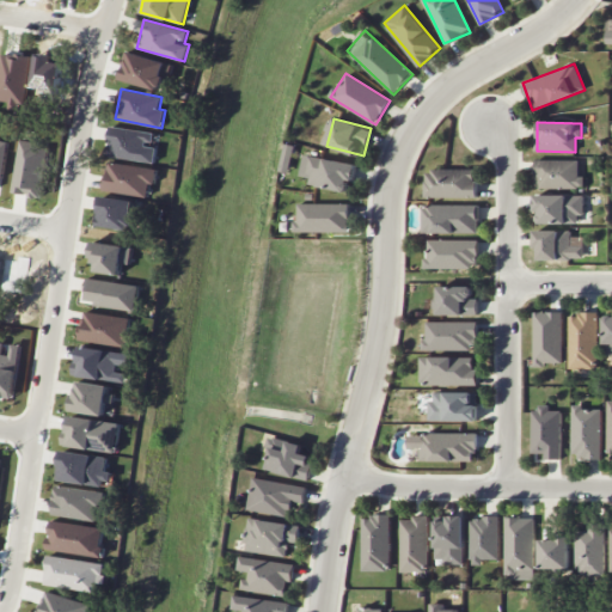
[(155,133),(109,126),(104,155),(155,163),(158,146),(153,145),(155,133)]
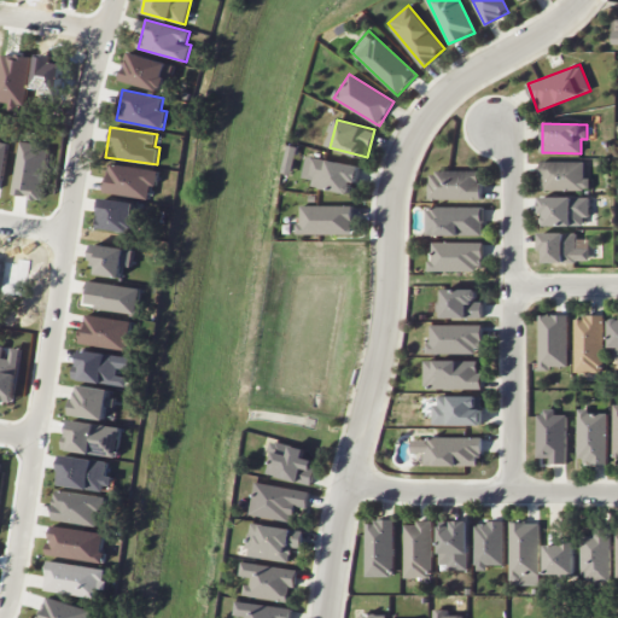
[(297,146),(289,146),(285,173),(293,174),(297,146)]
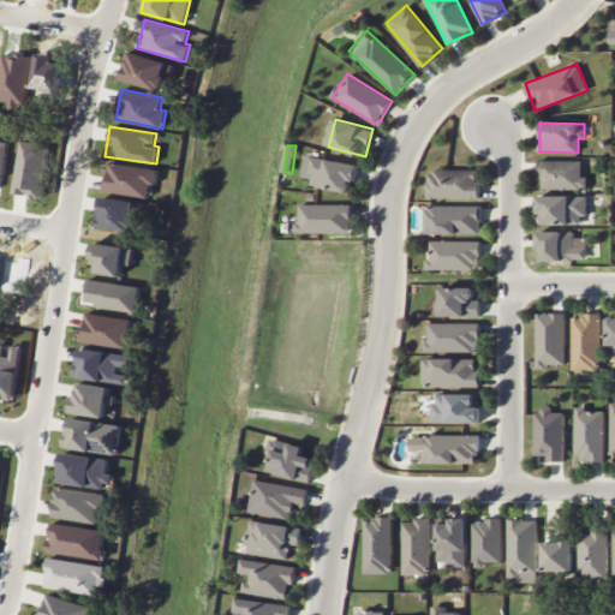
[(359,166),(306,154),(302,175),(314,178),(311,185),(350,193),(353,180),(357,180),(359,166)]
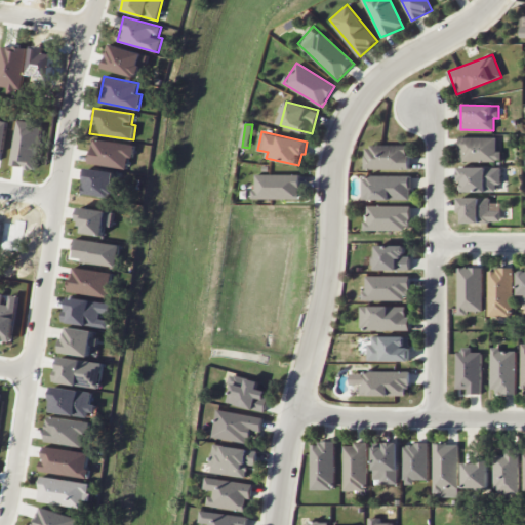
[(496,137),(460,136),(459,160),(500,161),(501,151),(496,151),(496,137)]
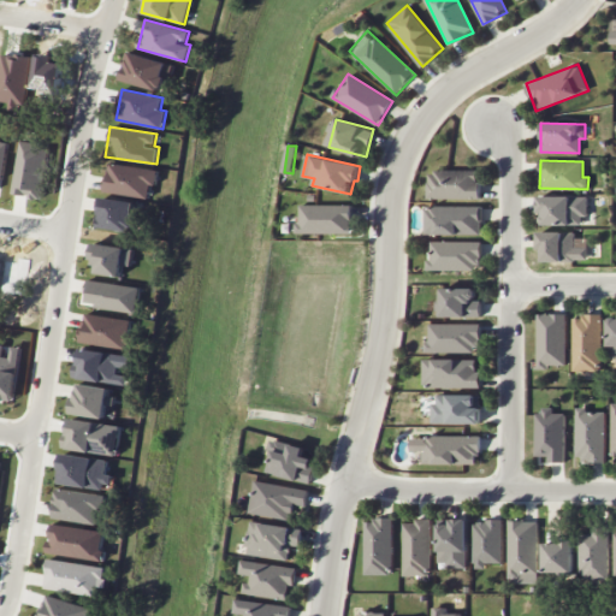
[(105,190),(148,197),(150,185),(157,185),(159,170),(110,163),(105,190)]
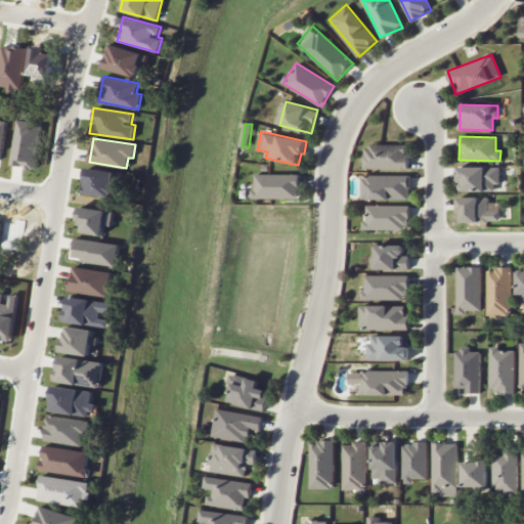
[(407,169),(407,144),(364,144),(363,169),(407,169)]
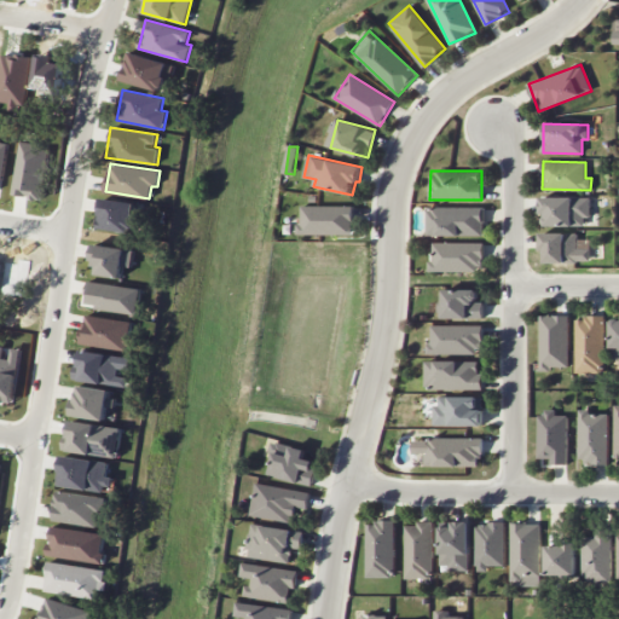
[(588,197),(541,197),(541,214),(544,214),(545,226),(589,226),(588,197)]
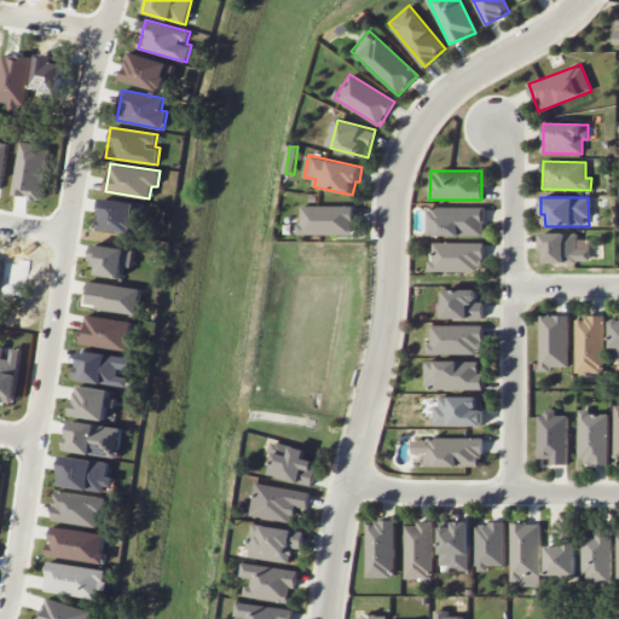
[(138,203),(102,198),(98,227),(134,232),(138,203)]
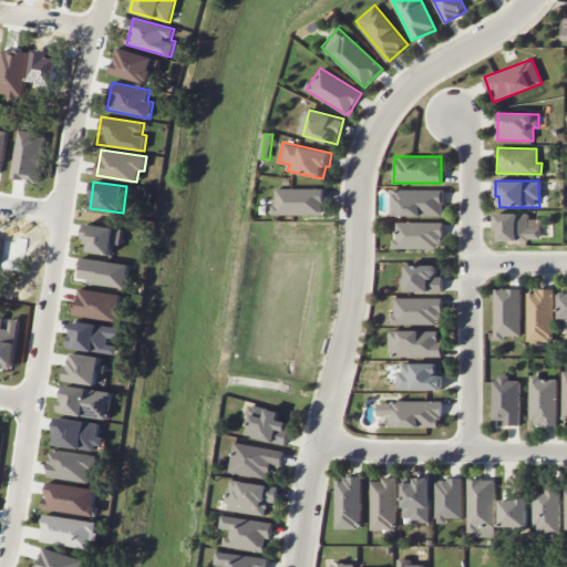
[(323,188),(276,188),(276,215),(325,215),(323,188)]
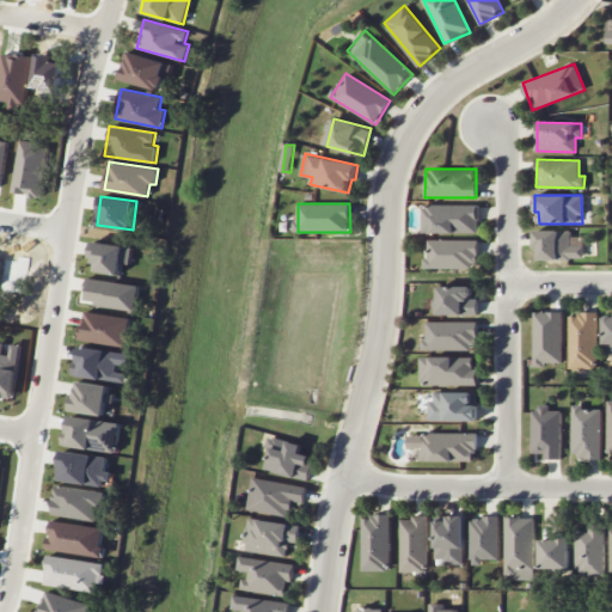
[(478,204),(422,204),(422,232),(478,233),(478,204)]
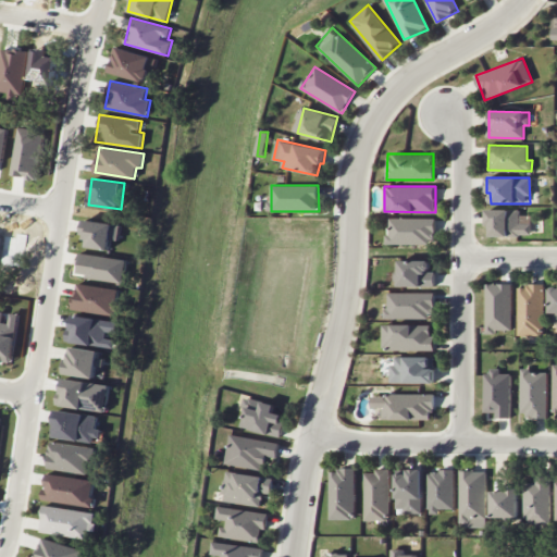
[(489,209),(489,236),(523,236),(523,226),(531,226),(531,215),(525,215),(525,212),(519,212),(519,209),(489,209)]
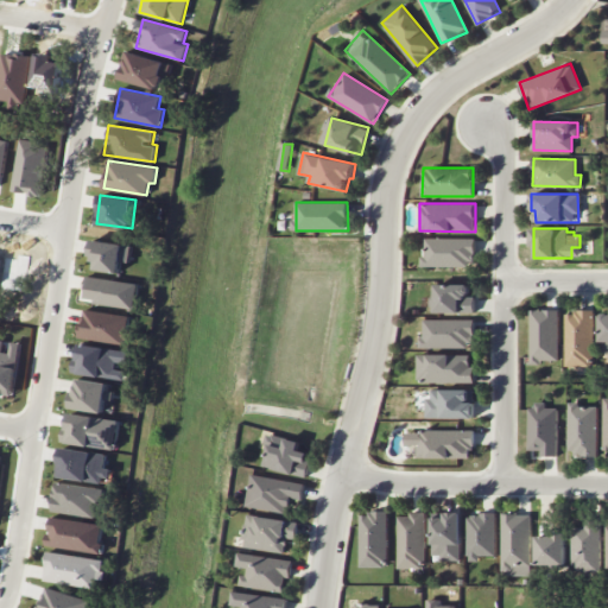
[(474,267),(474,239),(423,238),(423,266),(474,267)]
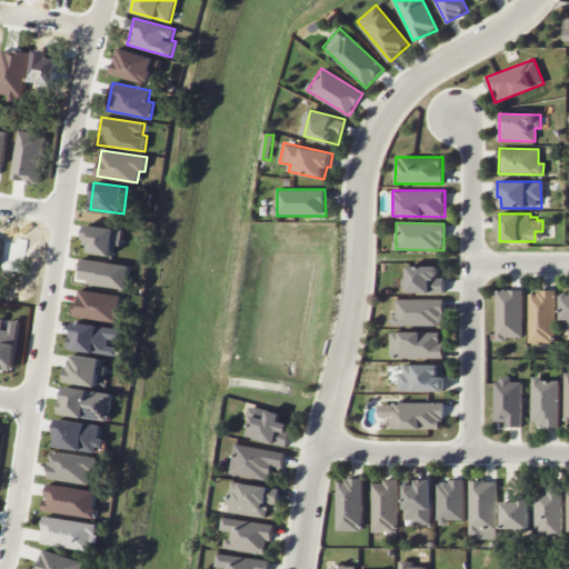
[(85,252),(113,255),(113,246),(122,246),(123,228),(86,226),(85,252)]
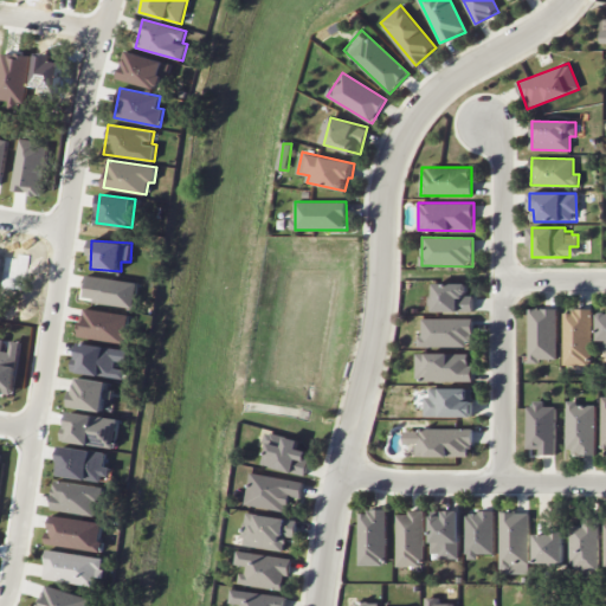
[(137,282),(88,276),(85,301),(135,307),(137,282)]
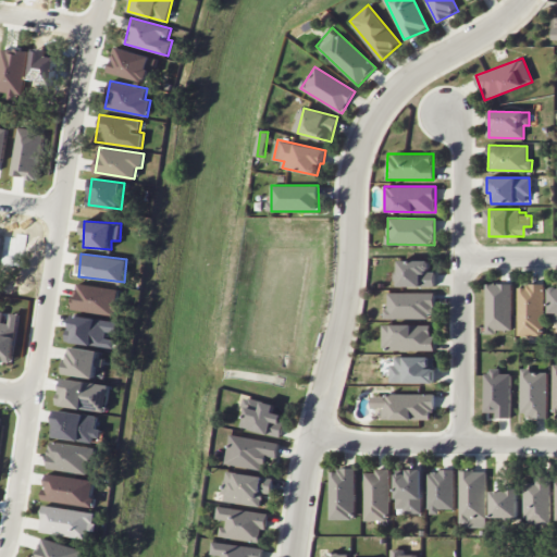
[(400,286),(435,286),(435,271),(431,271),(431,260),(399,260),(400,286)]
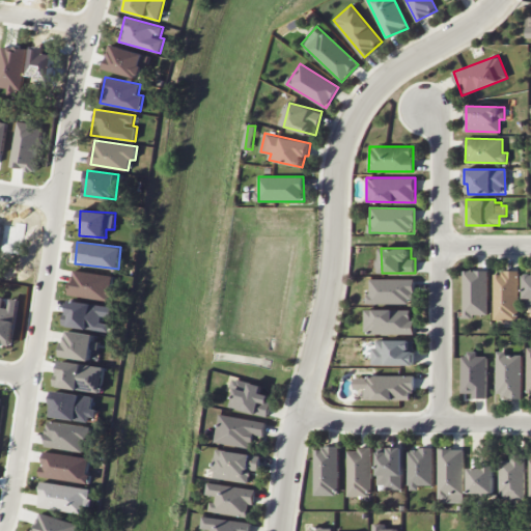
[(464,317),(473,317),(473,314),(488,315),(488,271),(464,270),(464,317)]
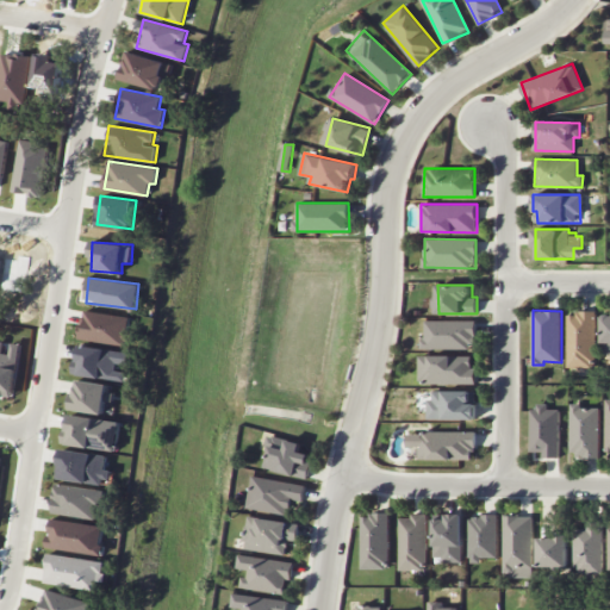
[(79,338),(134,346),(135,332),(129,331),(130,317),(82,311),(79,338)]
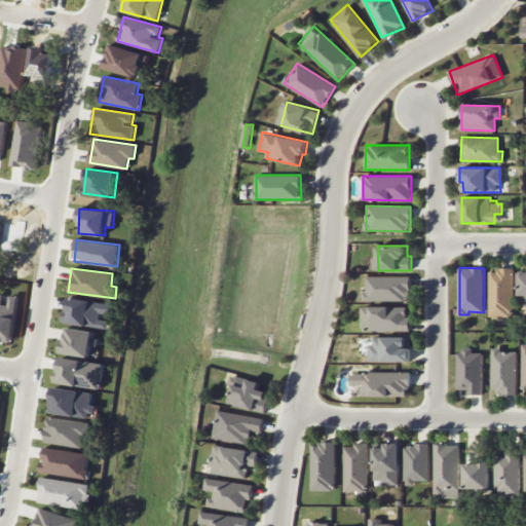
[(490,316),(514,316),(513,269),(489,269),(490,316)]
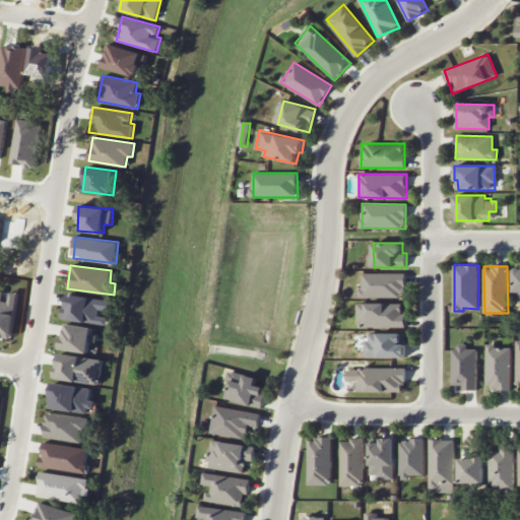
[(405,273),(364,272),(363,288),(360,288),(360,297),(404,298),(405,273)]
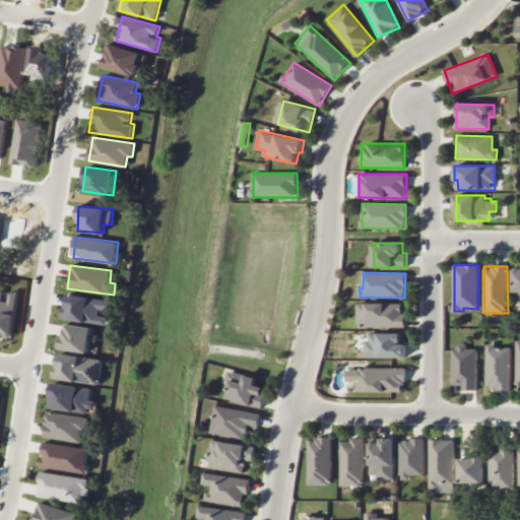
[(17,293),(9,291),(8,301),(2,301),(3,290),(0,290),(0,335),(11,337),(17,293)]
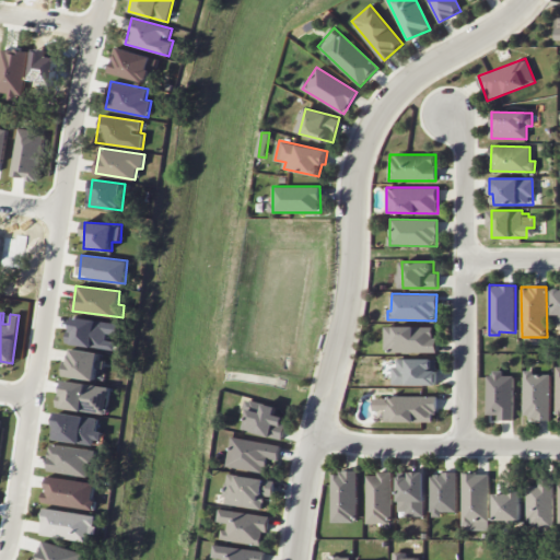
[(68,345),(116,349),(117,341),(107,340),(108,334),(116,335),(117,323),(71,317),(68,345)]
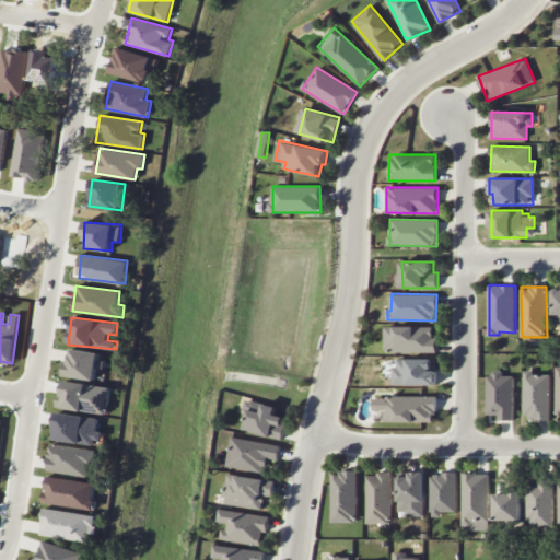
[(385,327),(386,352),(438,352),(438,337),(433,337),(433,326),(385,327)]
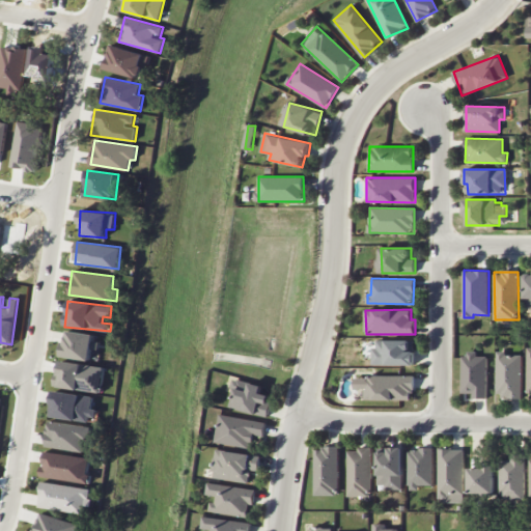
[(93,335),(62,330),(58,356),(90,360),(93,335)]
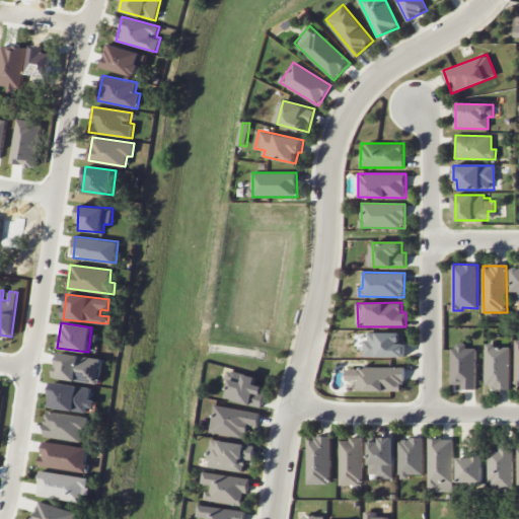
[(366,356),(405,357),(406,343),(402,343),(403,332),(366,332),(366,356)]
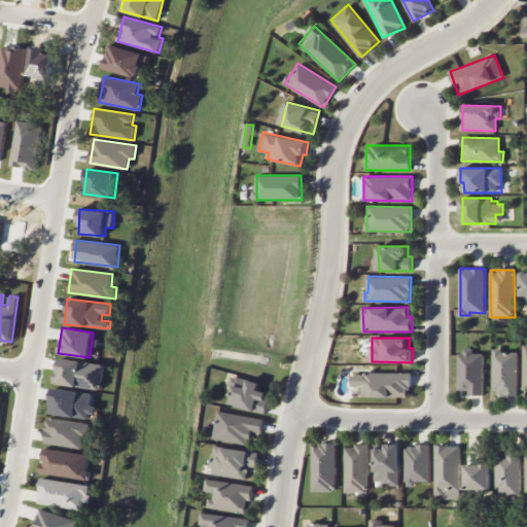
[(483,353),(473,353),(473,350),(458,350),(459,390),(468,390),(468,395),(483,395),(483,353)]
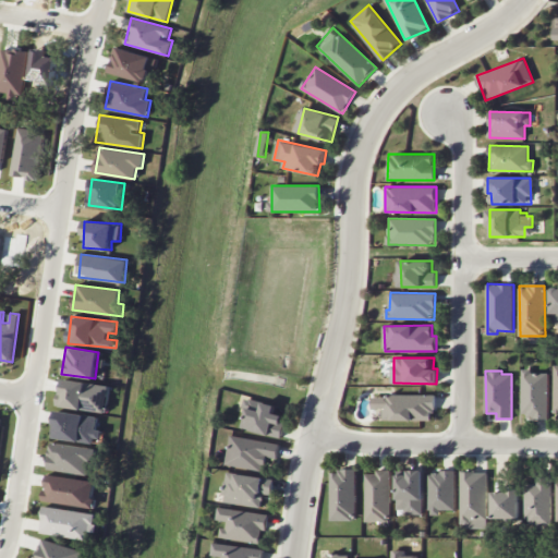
[(548,371),(523,371),(522,419),(547,419),(548,371)]
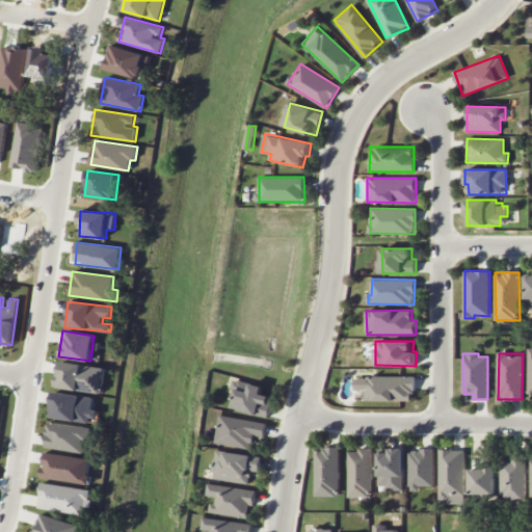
[(55,387),(102,392),(104,367),(58,362),(55,387)]
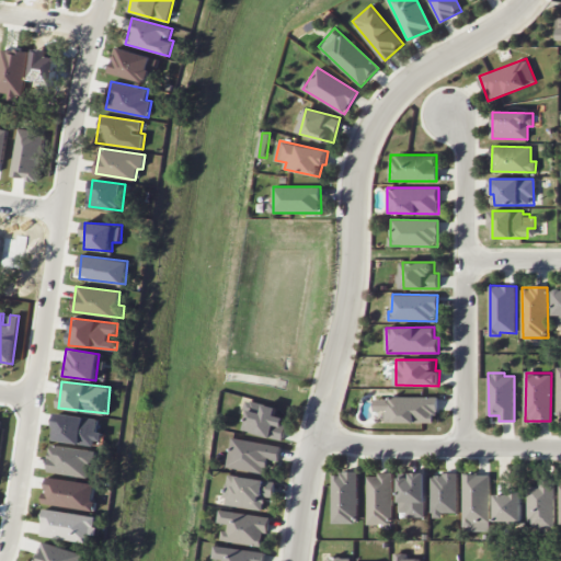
[(376,397),(376,422),(436,423),(437,398),(376,397)]
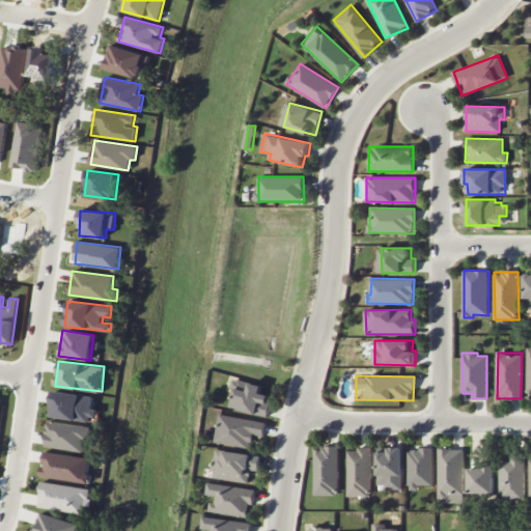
[(268,416),(273,395),(261,393),(263,385),(235,379),(229,407),(268,416)]
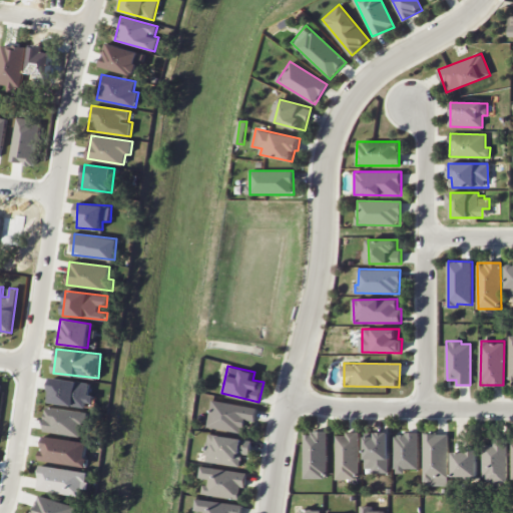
[(48,402),(92,407),(93,395),(88,395),(90,382),(51,378),(48,402)]
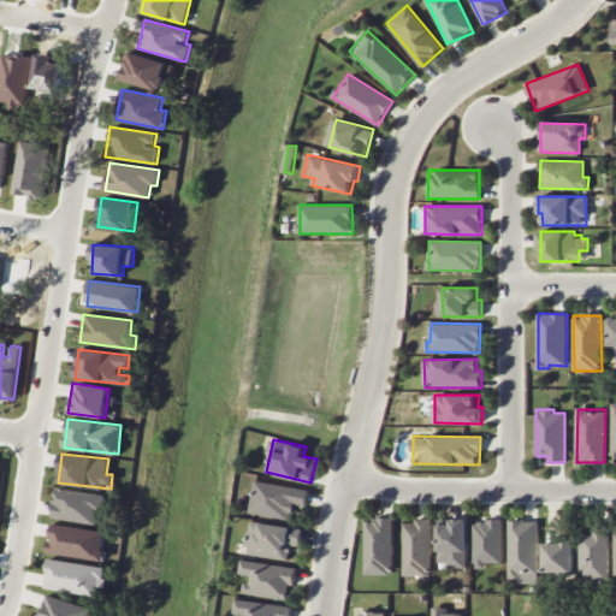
[(291,520),(294,504),(307,507),(309,490),(255,480),(250,511),(291,520)]
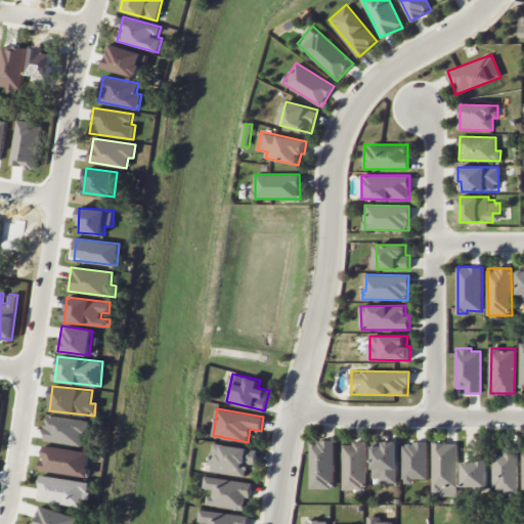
[(89,422),(48,415),(44,440),(85,446),(89,422)]
